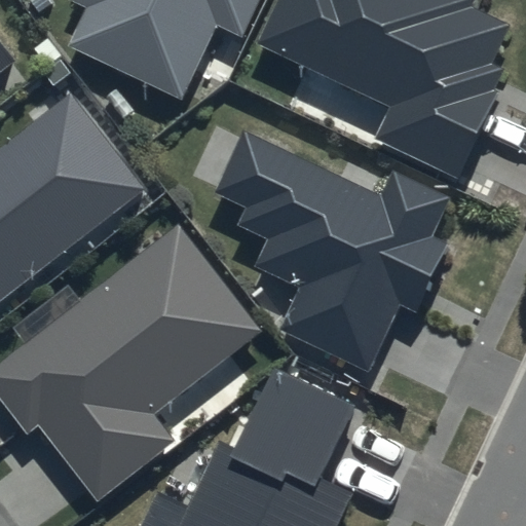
[(69,0),(85,7),(67,47),(183,101),(218,26),(243,37),(260,0),(69,0)]
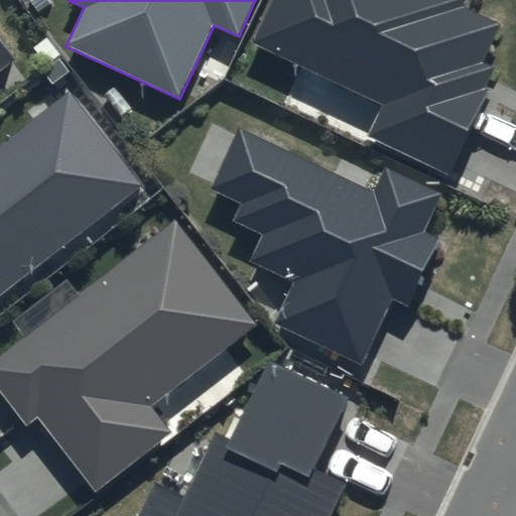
[(464,0),(269,0),(251,40),(385,104),(370,136),(450,174),(500,70),(483,61),(501,22),(463,4),(464,0)]
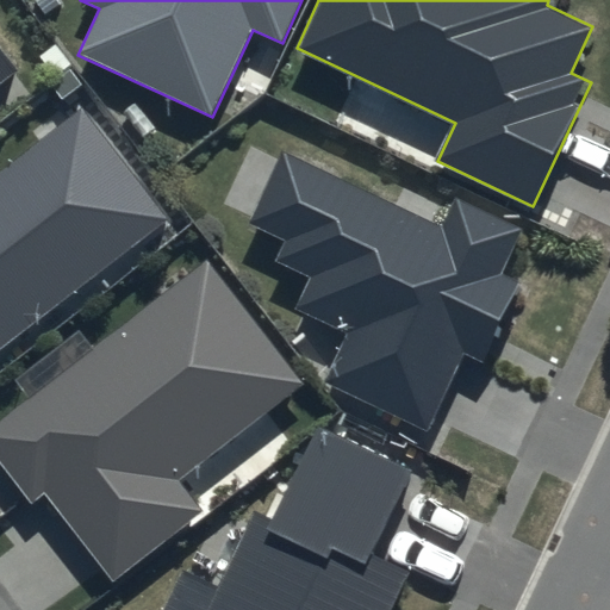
[(0,50),(0,82),(16,70),(0,50)]
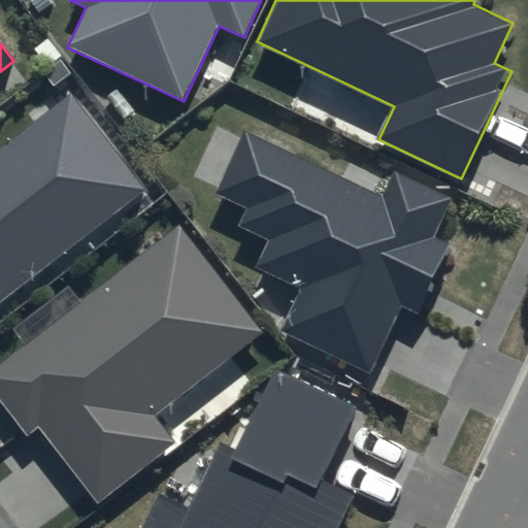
[(70,93),(0,146),(0,302),(145,189),(70,93)]
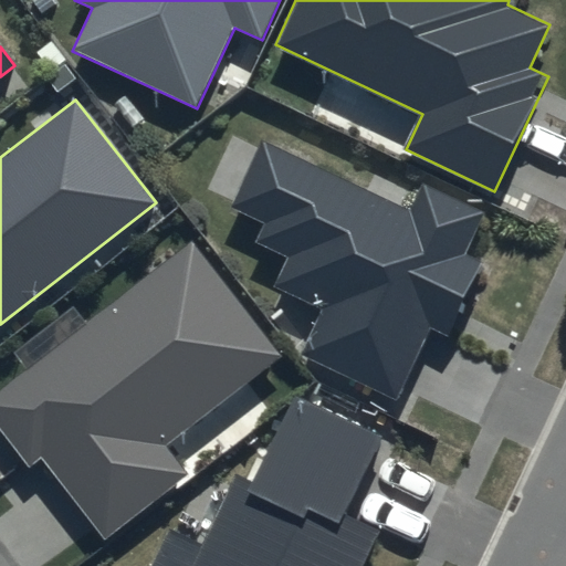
[(409,210),(262,144),(233,207),(268,221),(258,243),(290,258),(275,289),(321,308),(297,359),(397,404),(429,331),(450,341),(485,262),(467,254),(486,211),(422,182),(409,210)]
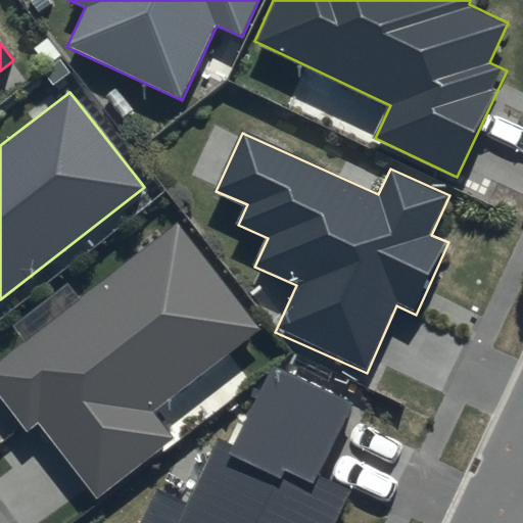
[(260,329),(179,223),(0,359),(0,396),(26,430),(37,422),(96,497),(175,437),(153,411),(260,329)]
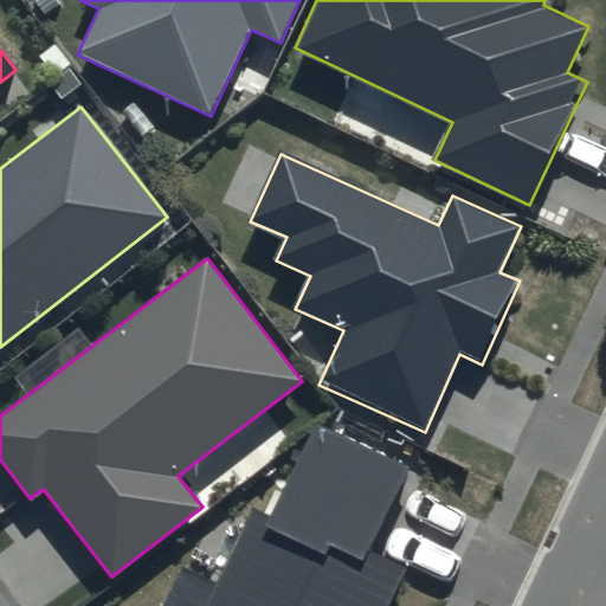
[(315,423),(271,516),(253,507),(216,586),(181,569),(163,605),(388,605),(407,567),(371,550),(410,468),(315,423)]
